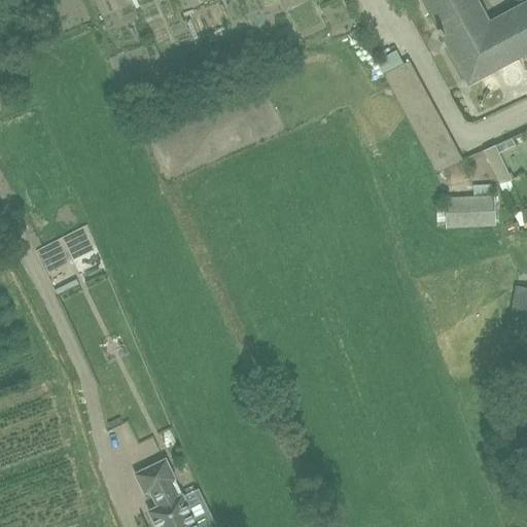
[(164,11),(159,0),(144,0),(150,16),(164,11)]
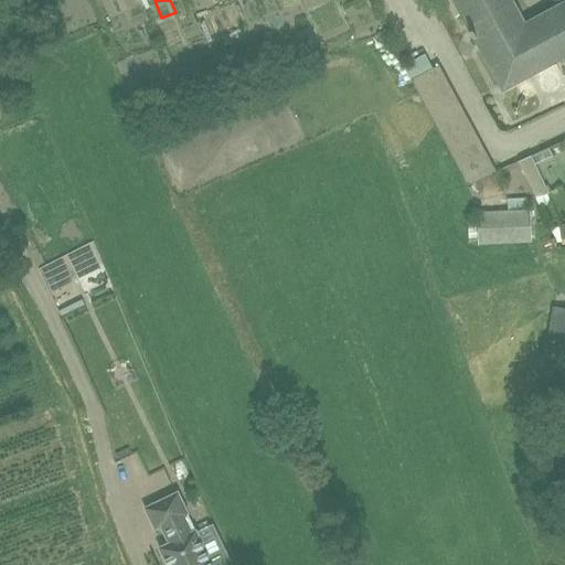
[(472,40),(475,38),(502,89),(564,55),(564,3),(524,27),(510,0),(454,0),(470,31),(468,32),(472,40)]
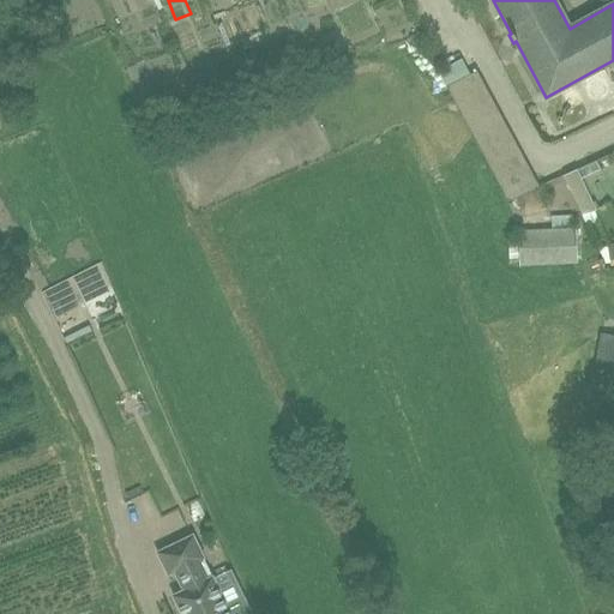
[(438,72),(446,88),(509,203),(540,188),(476,71),(468,76),(459,61),(438,72)]
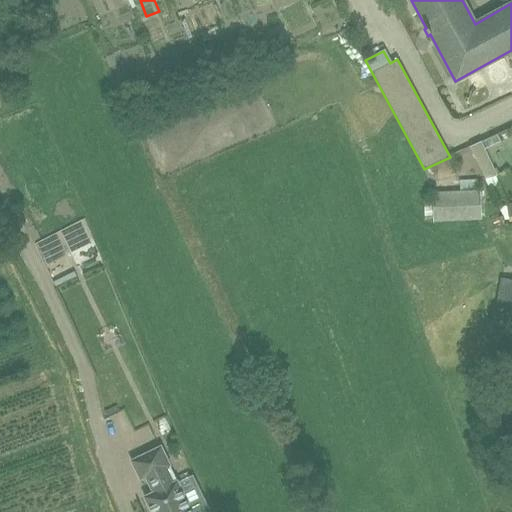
[(497,175),(480,141),(469,146),(490,188),(498,184),(494,176),(497,175)]
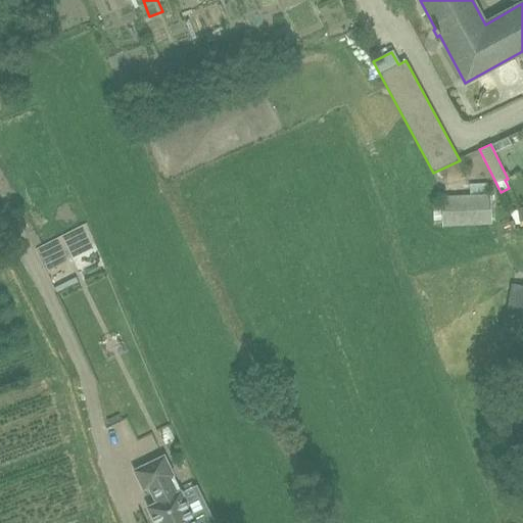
[(442,227),(491,225),(490,194),(441,197),(442,227)]
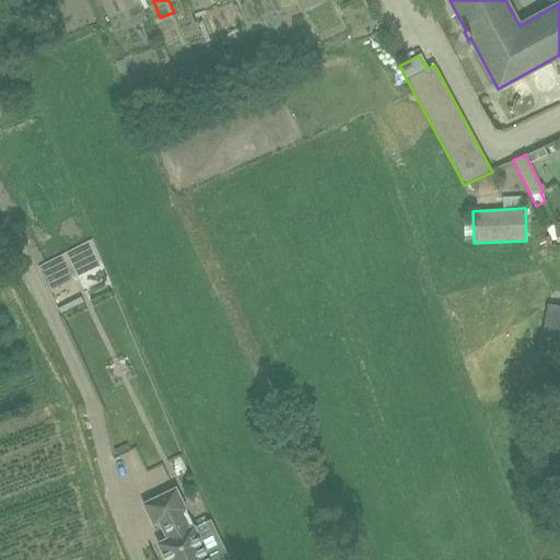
[(559,306),(548,305),(541,337),(539,349),(559,352),(559,306)]
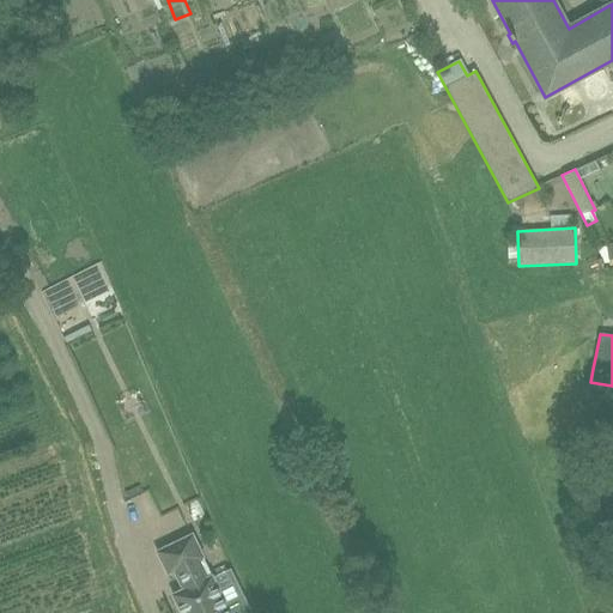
[(171,598),(177,612),(226,612),(210,578),(206,581),(196,562),(200,559),(190,538),(156,556),(167,576),(173,574),(182,593),(171,598)]
